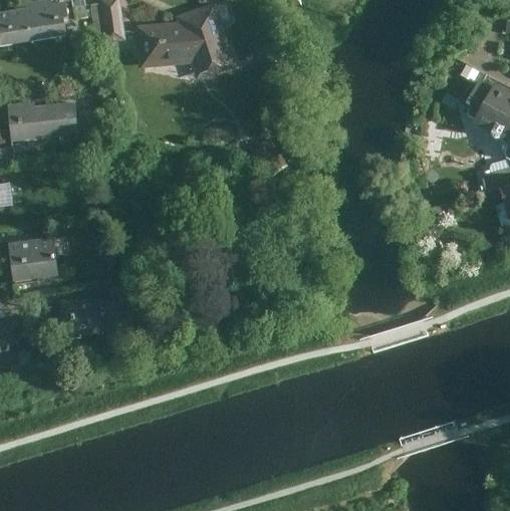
[(27,7),(0,11),(0,44),(70,34),(68,17),(70,17),(67,0),(53,3),(52,0),(32,0),(26,1),(27,7)]
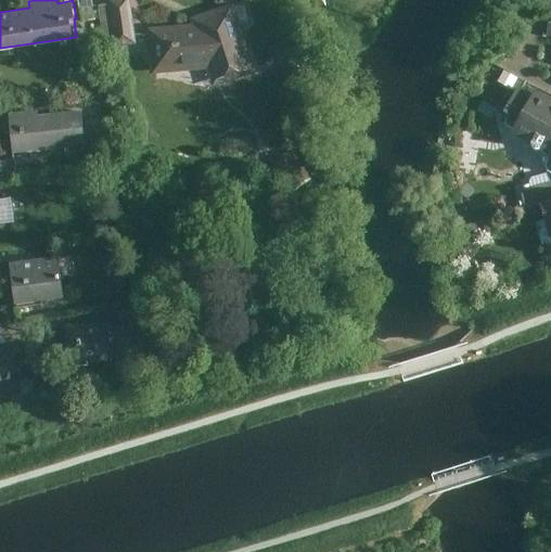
[(79,0),(82,17),(99,15),(97,0),(79,0)]
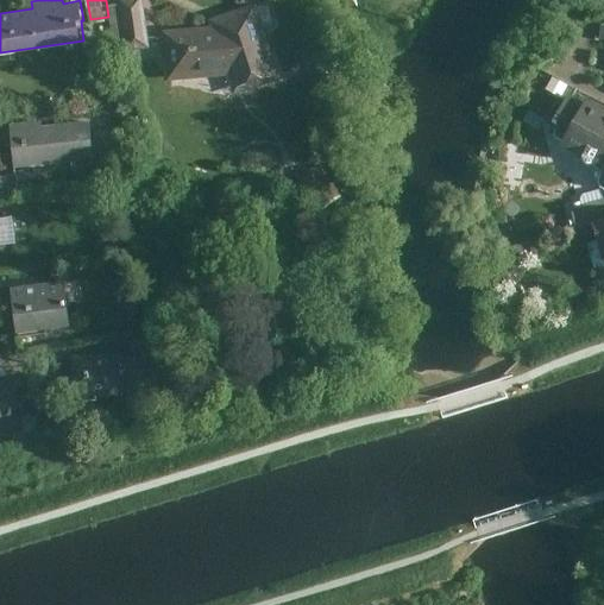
[(118,0),(125,49),(148,45),(140,0),(118,0)]
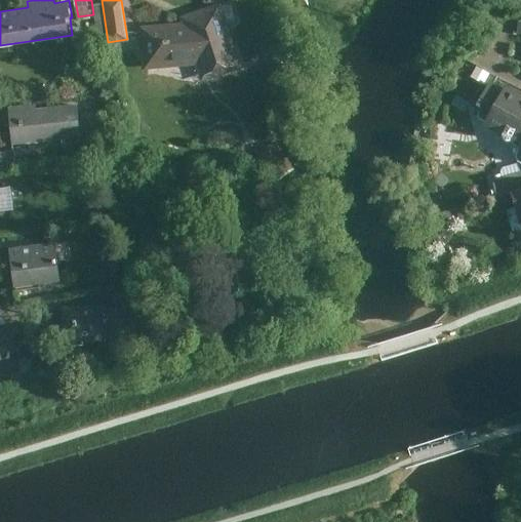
[(181,21),(139,26),(143,68),(196,65),(200,80),(242,67),(221,1),(178,16),(181,21)]
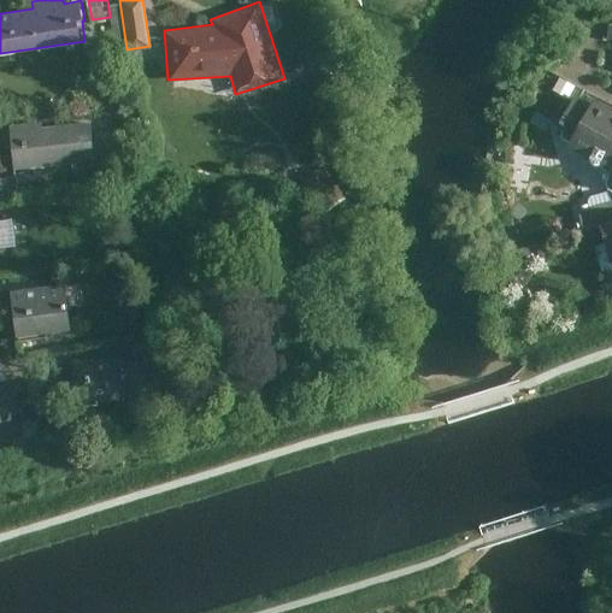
[(611,112),(592,101),(589,105),(575,96),(558,128),(572,136),(568,146),(604,165),(611,193),(611,112)]
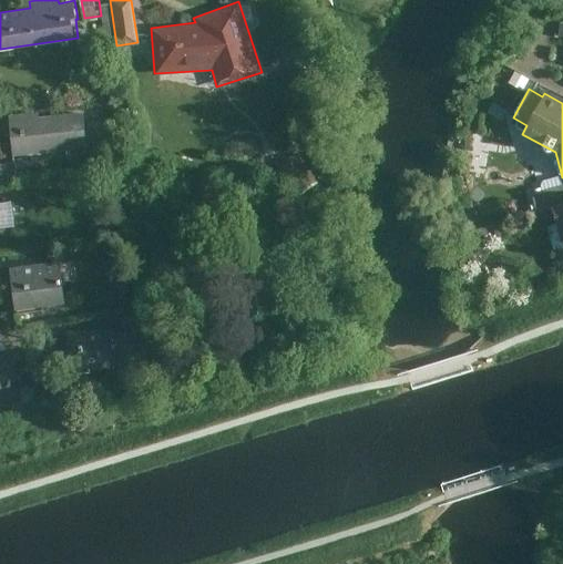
[(38,111),(8,113),(12,155),(65,150),(65,155),(86,152),(81,112),(38,115),(38,111)]
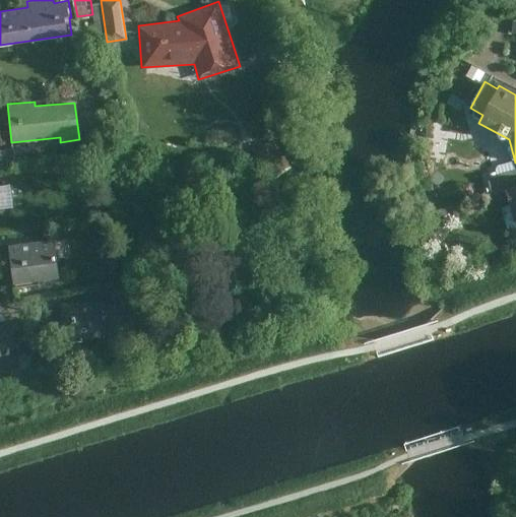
[(11,148),(0,149),(0,165),(13,164),(11,148)]
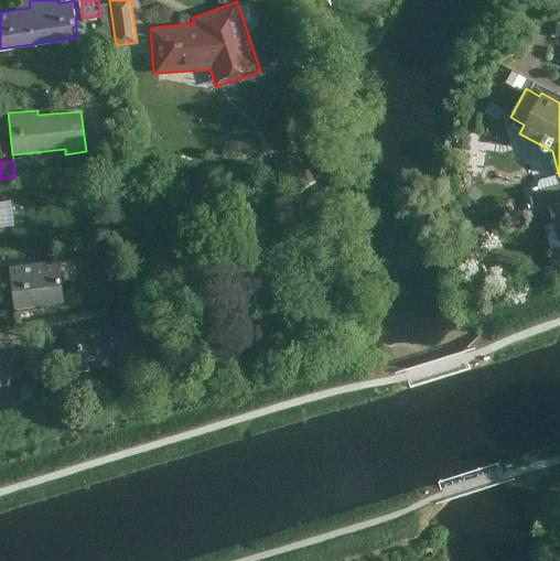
[(559,183),(526,192),(530,208),(559,201),(559,183)]
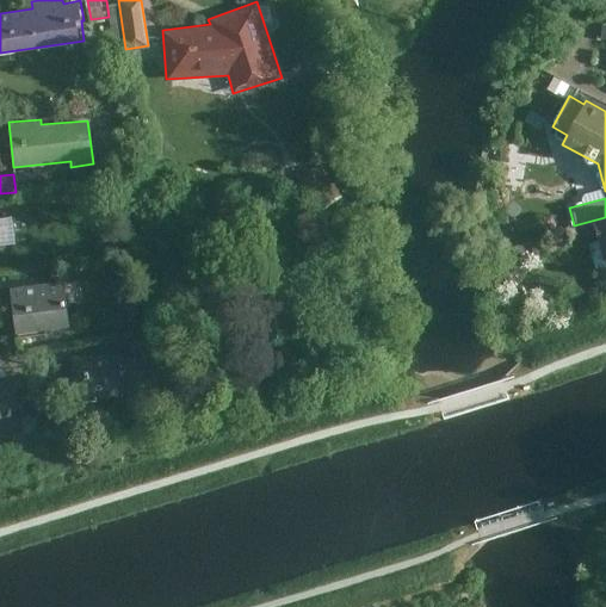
[(605,218),(592,223),(603,261),(605,259),(605,218)]
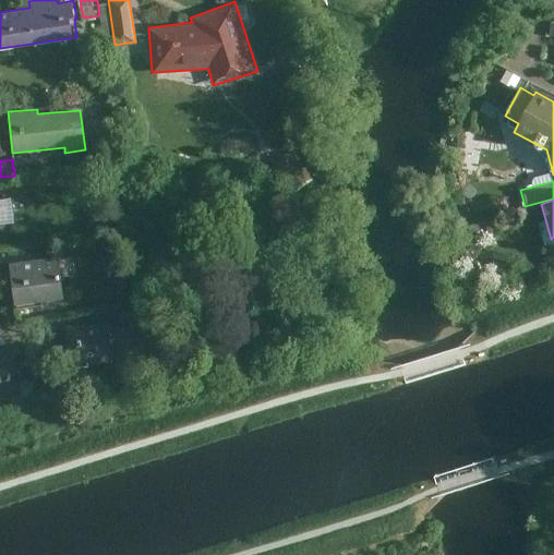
[(58,257),(5,265),(13,306),(64,299),(58,257)]
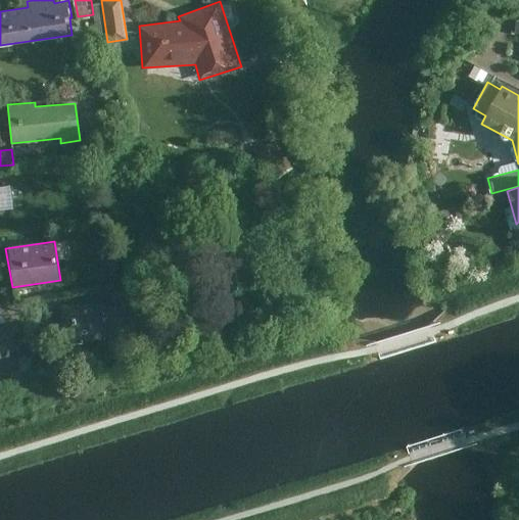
[(107,303),(64,304),(66,342),(107,340),(110,358),(132,355),(127,334),(127,308),(107,308),(107,303)]
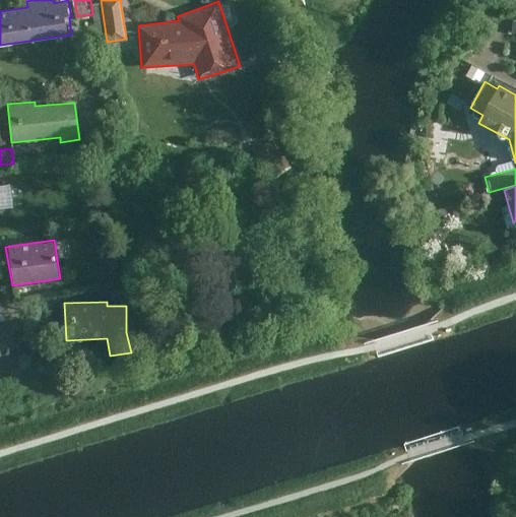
[(21,319),(0,322),(0,358),(25,354),(21,319)]
